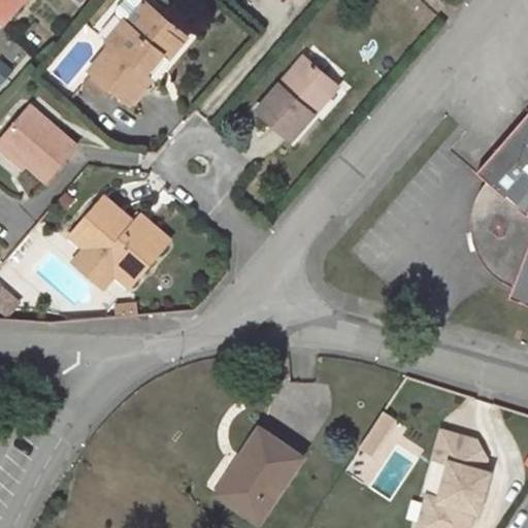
[(0,0),(0,22),(2,25),(24,0),(0,0)]
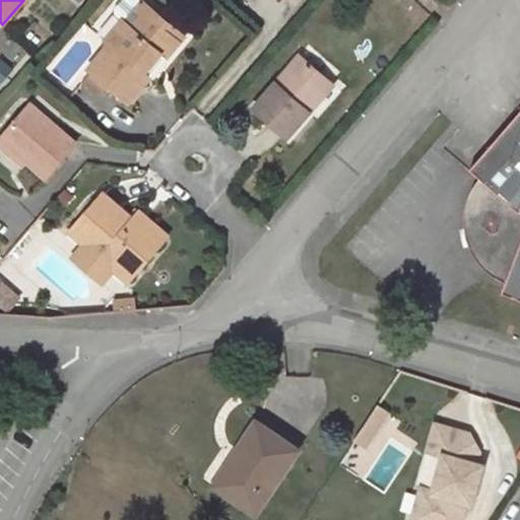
[(129,27),(146,6),(140,0),(122,21),(129,27)]
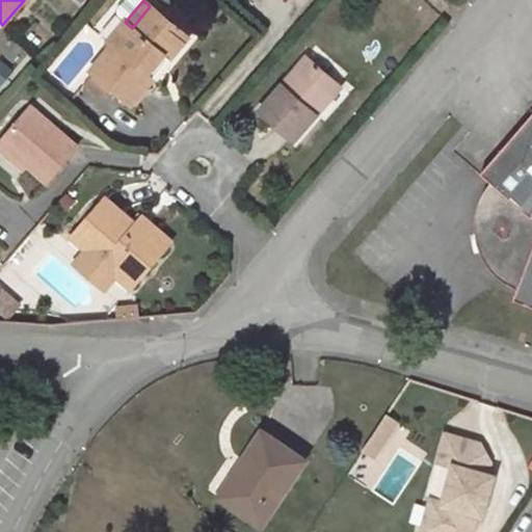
[(168,59),(182,43),(166,30),(171,24),(150,6),(132,28),(125,22),(108,43),(112,45),(91,71),(96,74),(108,85),(131,104),(153,78),(148,74),(163,55),(168,59)]
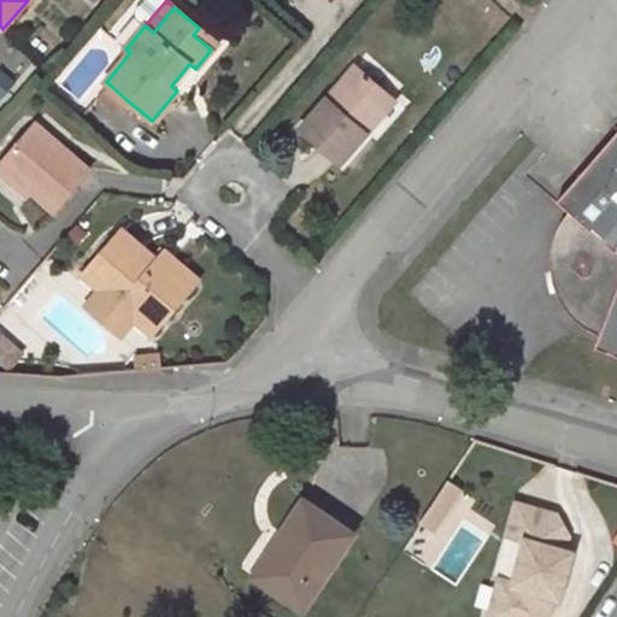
[(199,28),(193,35),(211,50),(217,43),(199,28)]
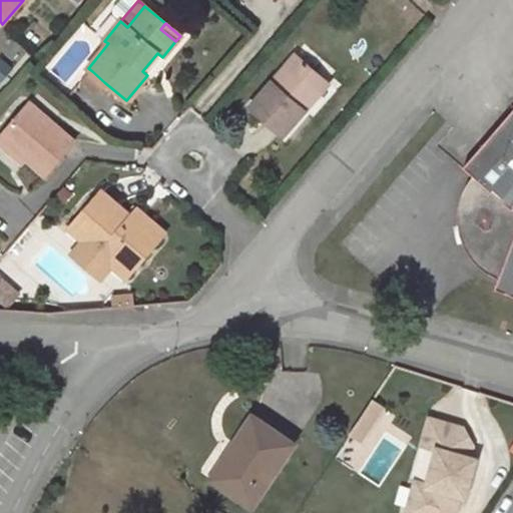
[(147,75),(162,57),(157,53),(142,71),(147,75)]
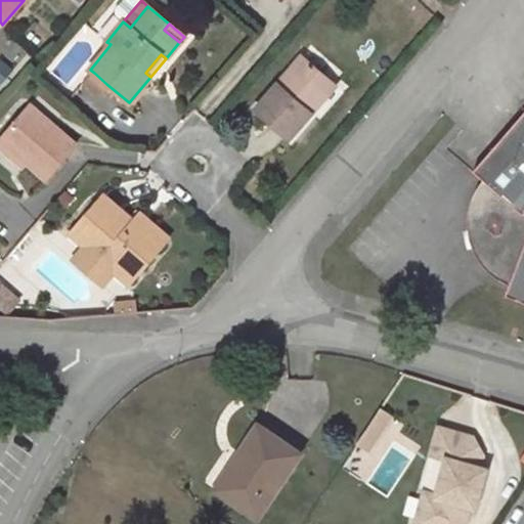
[(289,139),(311,113),(307,108),(331,81),(302,55),(285,76),(286,79),(279,85),(277,83),(255,110),(289,139)]
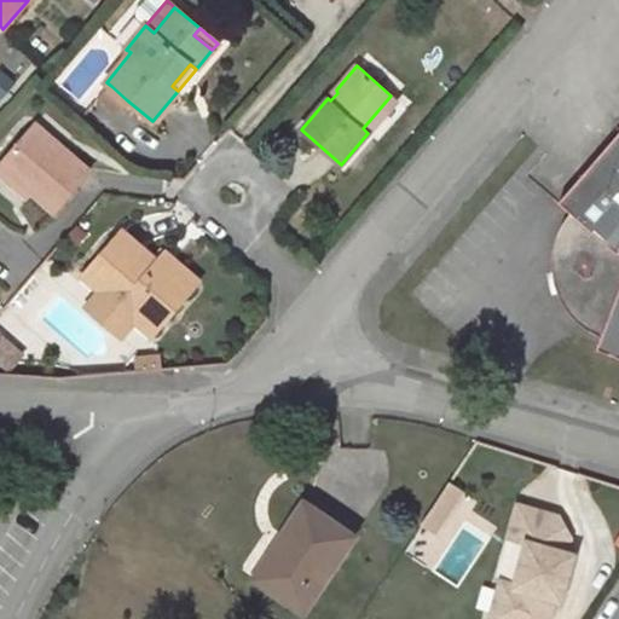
[(0,70),(0,100),(16,82),(1,70),(0,70)]
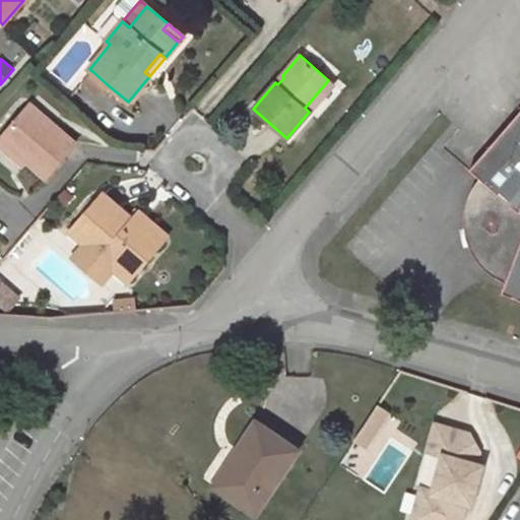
[(98,92),(106,83),(93,72),(85,83),(98,92)]
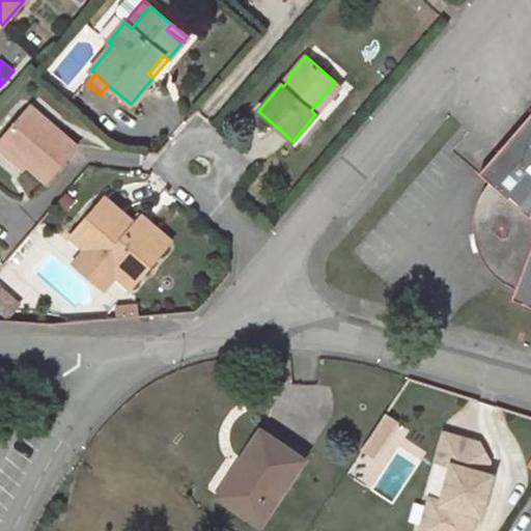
[(340,86),(335,82),(311,110),(315,114),(340,86)]
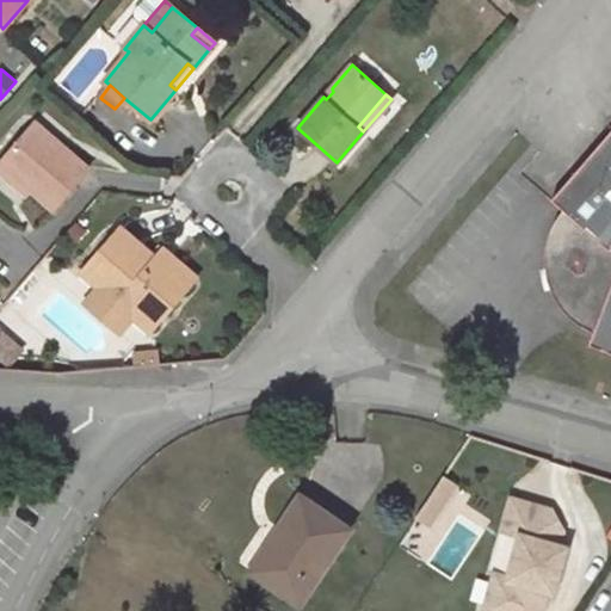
[(88,167),(36,122),(0,161),(0,162),(30,190),(53,210),(88,167)]
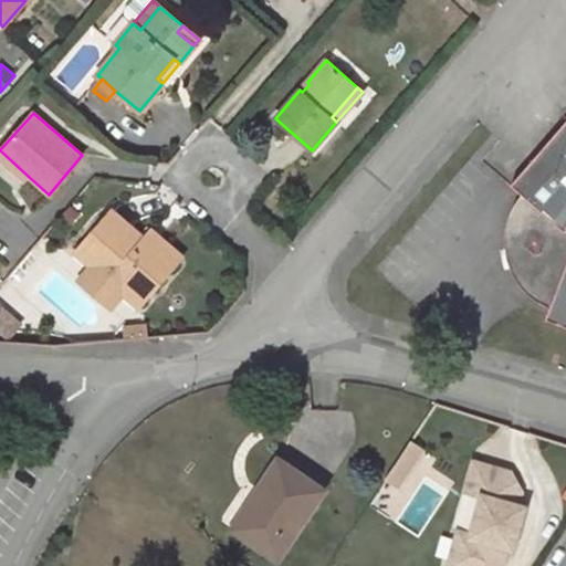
[(522,194),(565,229),(565,121),(511,184),(522,194)]
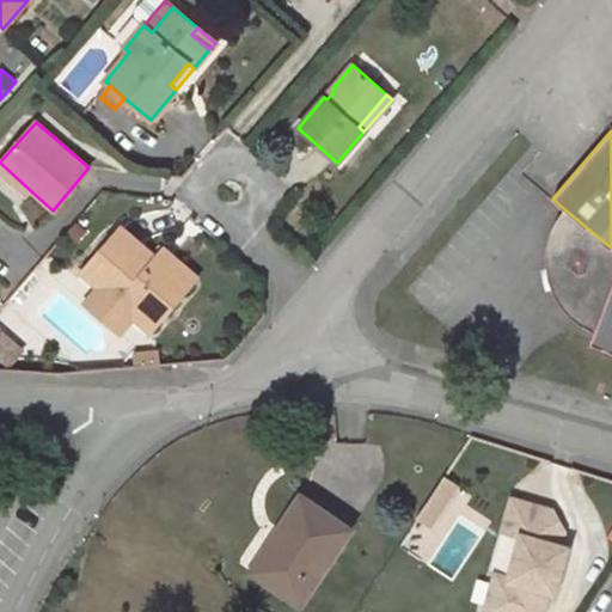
[(0,172),(26,196),(30,190),(0,163),(0,172)]
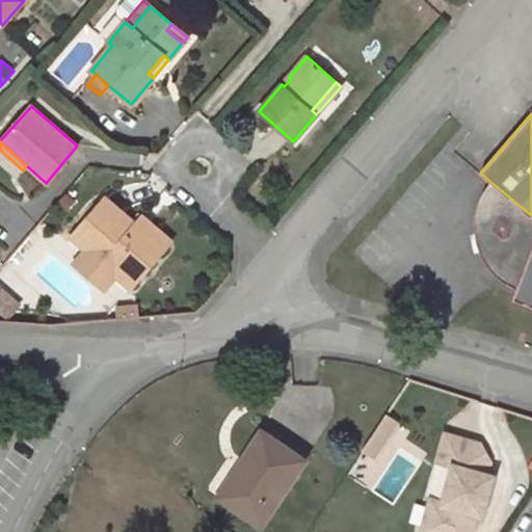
[(531,215),(490,182),(485,189),(478,207),(476,215),(475,233),(478,232),(482,250),(479,251),(480,253),(486,264),(497,276),(504,283),(517,289),(513,299),(531,306),(531,215)]
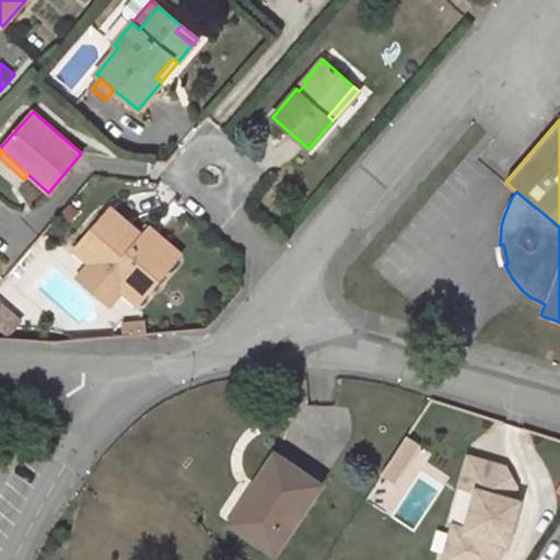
[(139,241),(142,236),(111,210),(106,214),(139,241)]
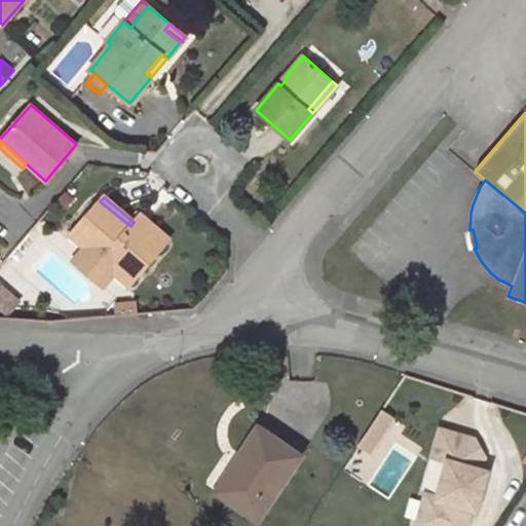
[(114,272),(128,285),(162,247),(161,246),(134,222),(130,226),(100,201),(71,234),(86,247),(114,272)]
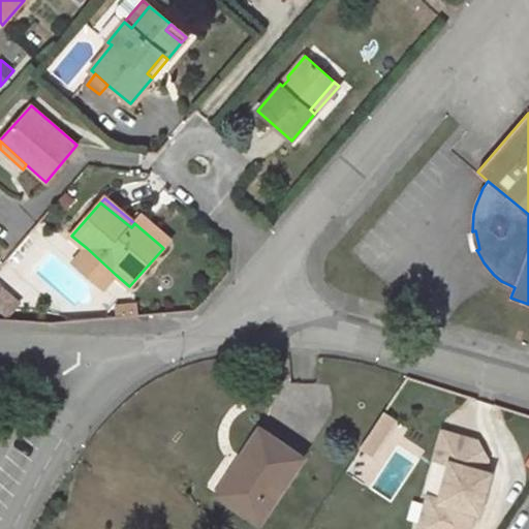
[(169,240),(141,216),(134,223),(162,247),(169,240)]
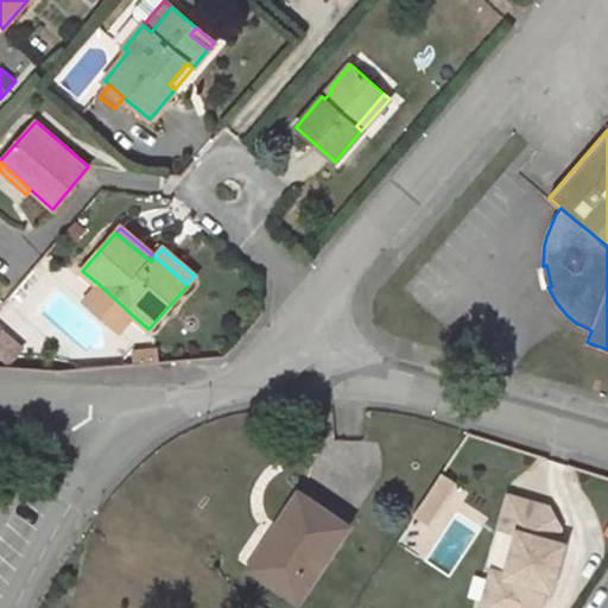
[(118,330),(132,315),(100,285),(86,302),(118,330)]
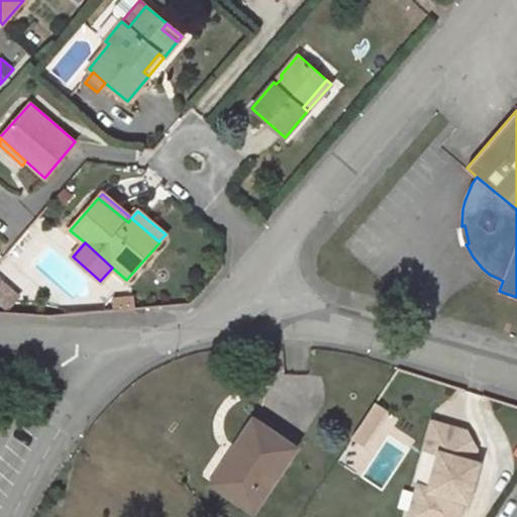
[(19,298),(0,282),(0,305),(7,311),(19,298)]
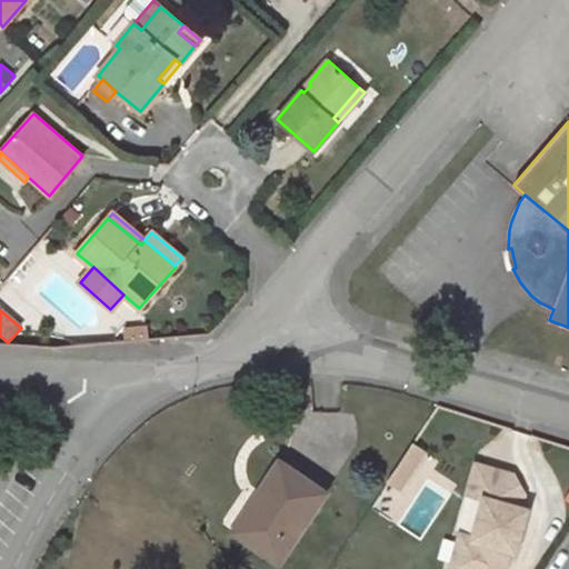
[(419,459),(425,451),(412,443),(403,457),(409,461),(412,456),(419,459)]
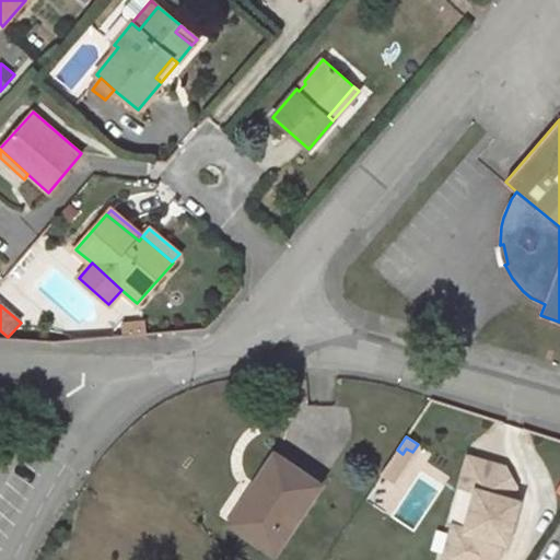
[(393,481),(412,452),(406,448),(403,454),(397,450),(382,474),(393,481)]
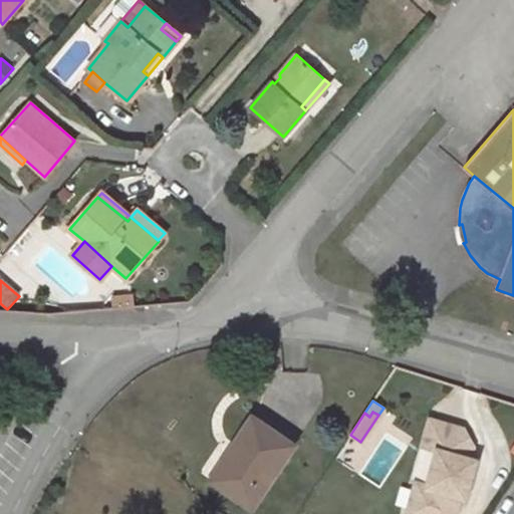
[(294,445),(253,418),(234,445),(243,451),(219,486),(251,508),(294,445)]
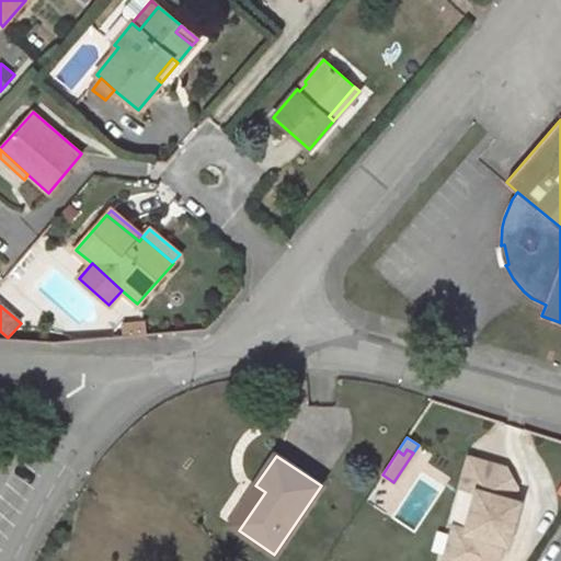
[(476,459),(470,458),(462,487),(468,488),(476,459)]
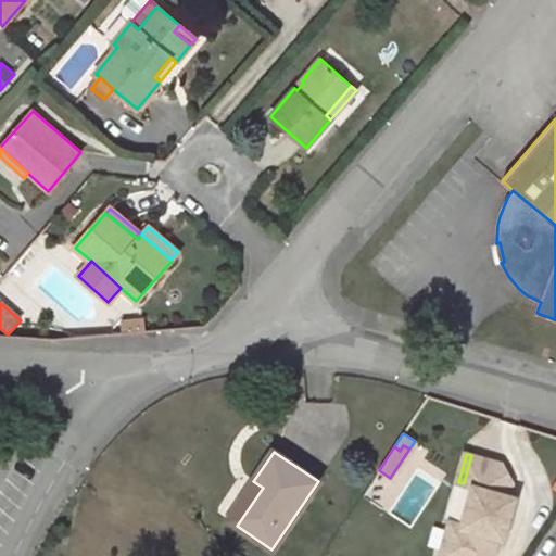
[(503,464),(471,455),(464,483),(474,487),(463,526),(457,523),(447,555),(492,555),(498,538),(504,539),(515,497),(508,495),(512,482),(503,464)]
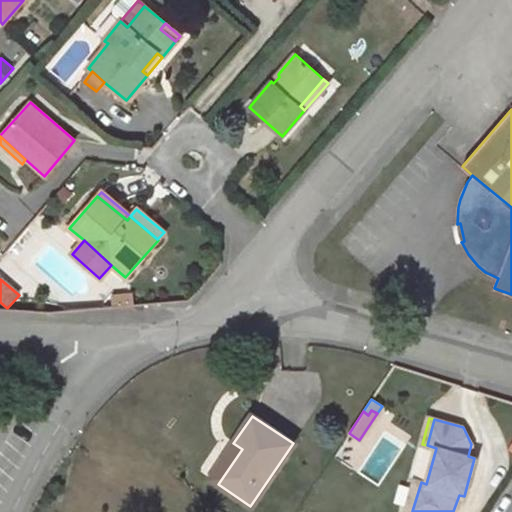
[(242,449),(233,443),(210,479),(218,484),(242,449)]
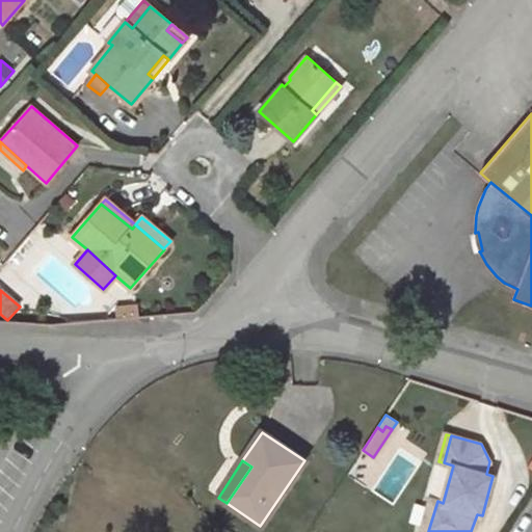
[(428,531),(437,501),(430,500),(421,531),(428,531)]
